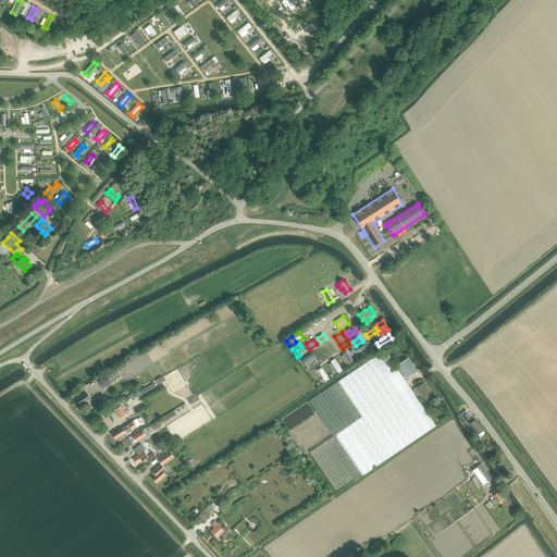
[(323,346),(321,348),(325,354),(334,348),(332,345),(325,349),(323,346)]
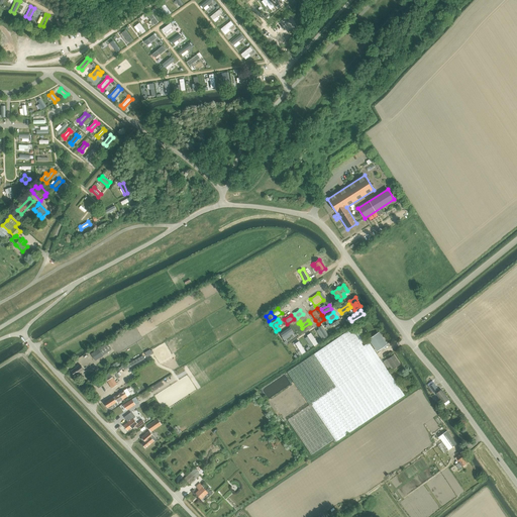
[(351,328),(287,372),(309,405),(288,420),(311,454),(333,440),(335,442),(405,395),(384,365),(382,367),(378,362),(373,365),(365,352),(372,347),(369,342),(364,346),(351,328)]
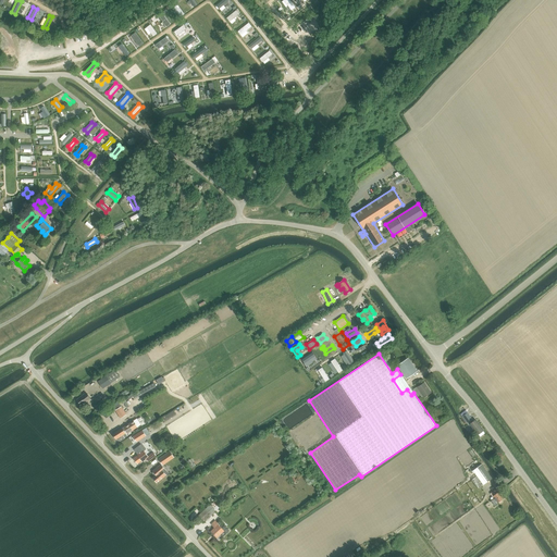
[(408,358),(397,366),(406,379),(417,371),(408,358)]
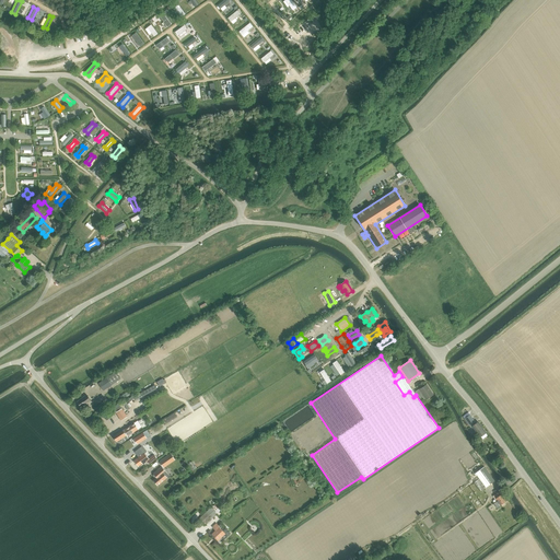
[(341,363),(337,365),(342,373),(347,371),(341,363)]
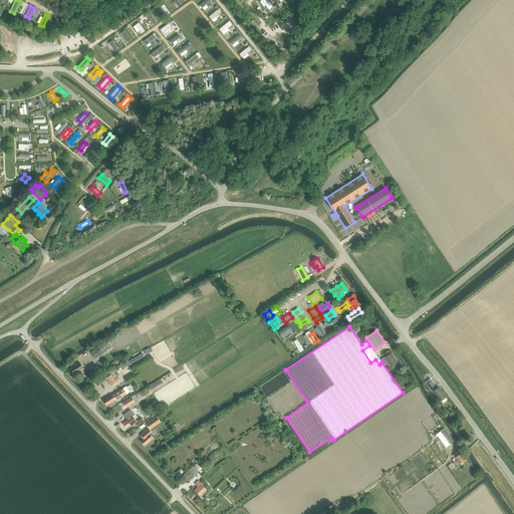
[(106,341),(90,351),(95,358),(110,347),(106,341)]
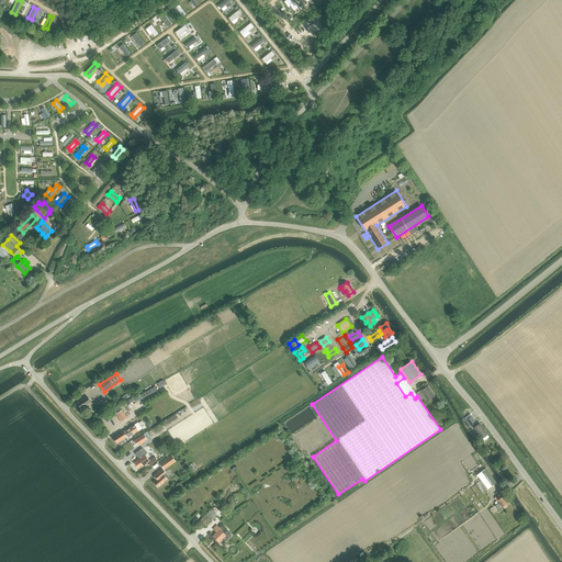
[(417,396),(404,378),(396,383),(405,396),(411,393),(415,398),(417,396)]
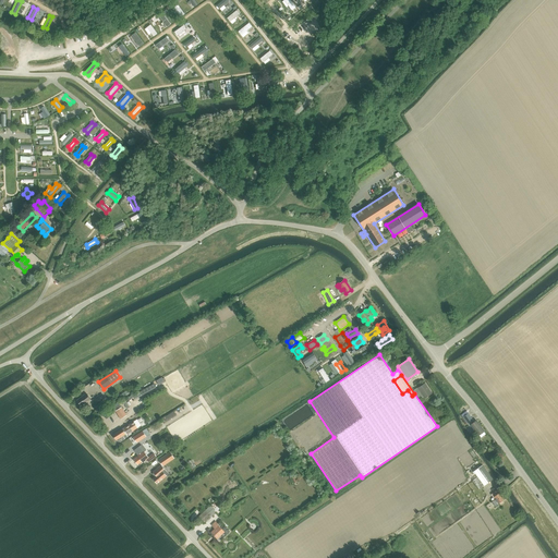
[(417,388),(414,390),(419,398),(422,395),(424,398),(432,393),(425,383),(417,388)]
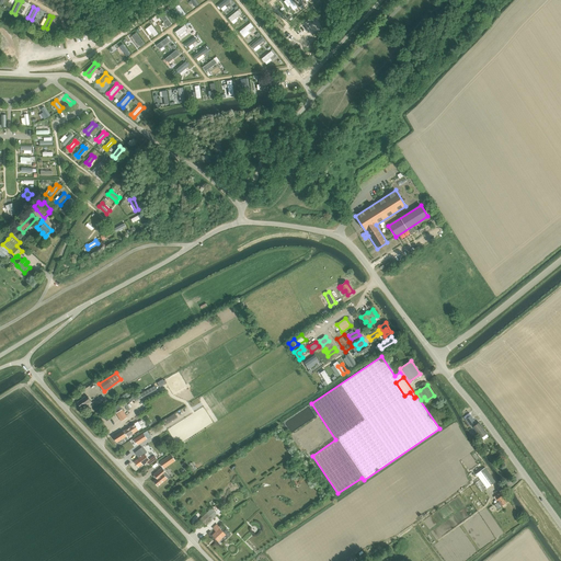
[(142,398),(158,390),(155,386),(140,393),(142,398)]
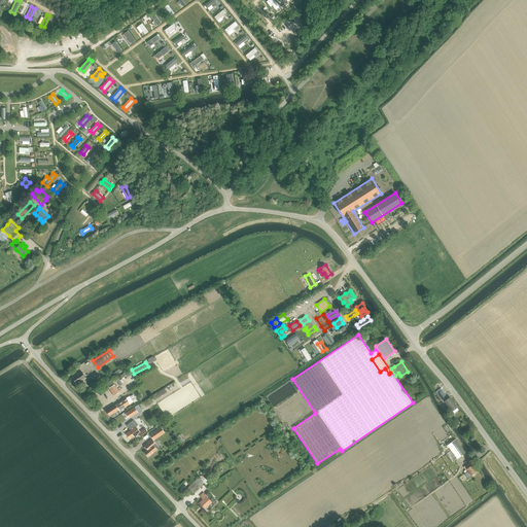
[(80,381),(81,382),(86,378),(81,372),(72,378),(76,383),(80,381)]
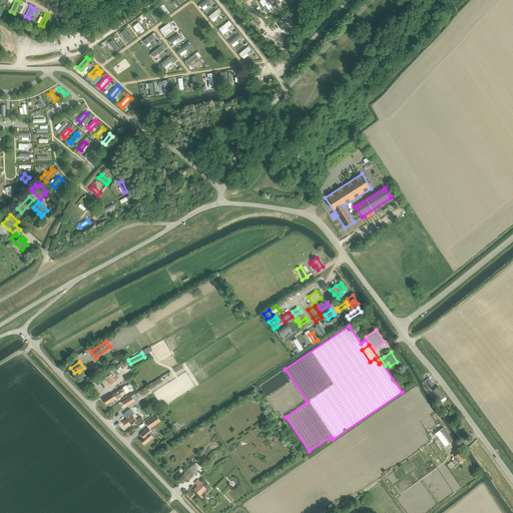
[(116,382),(111,374),(111,375),(106,378),(111,385),(116,382)]
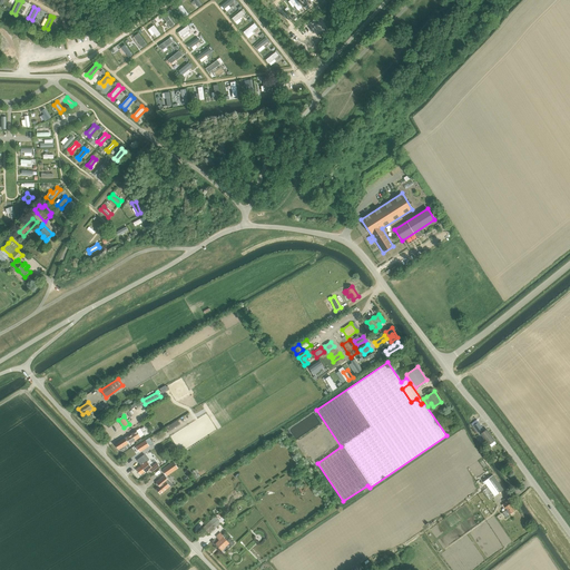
[(169,431),(180,424),(177,420),(167,426),(169,431)]
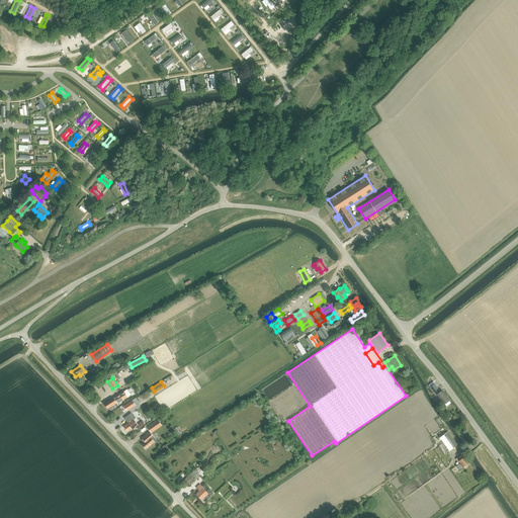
[(439,390),(434,383),(429,387),(434,394),(439,390)]
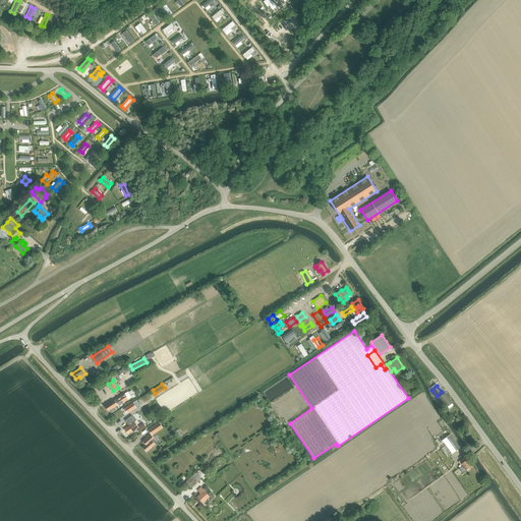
[(447,406),(452,402),(445,392),(440,396),(447,406)]
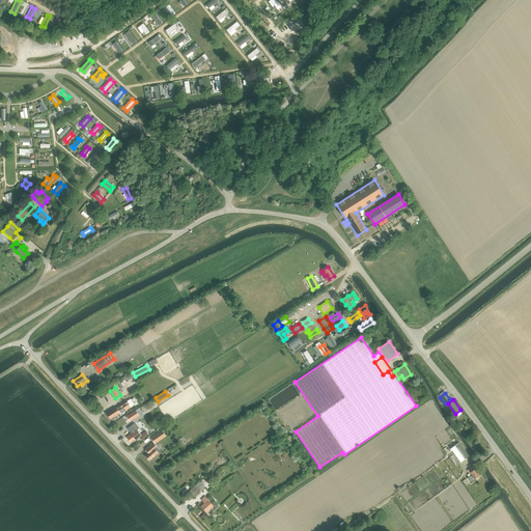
[(118,412),(116,408),(107,414),(110,419),(120,413),(120,414),(131,408),(128,402),(117,409),(119,411),(118,412)]
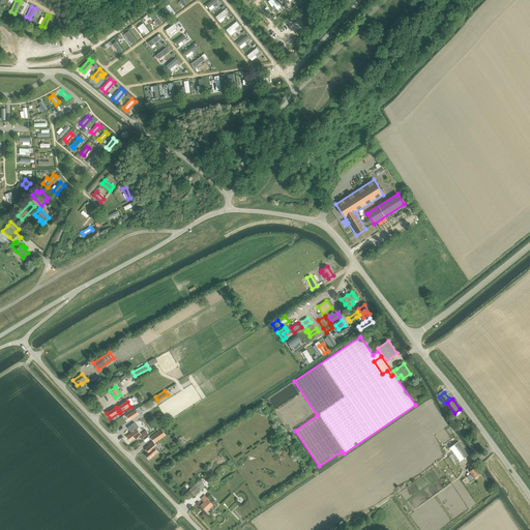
[(142,412),(139,407),(126,415),(129,420),(142,412)]
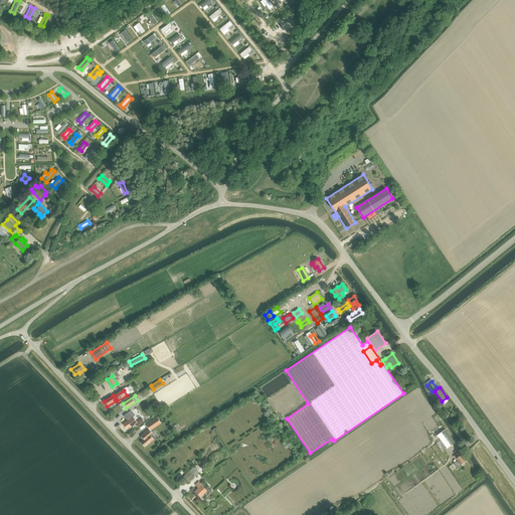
[(128,420),(124,423),(127,428),(131,425),(132,426),(135,424),(137,426),(144,421),(142,418),(137,421),(133,417),(135,415),(131,410),(124,415),(128,420)]
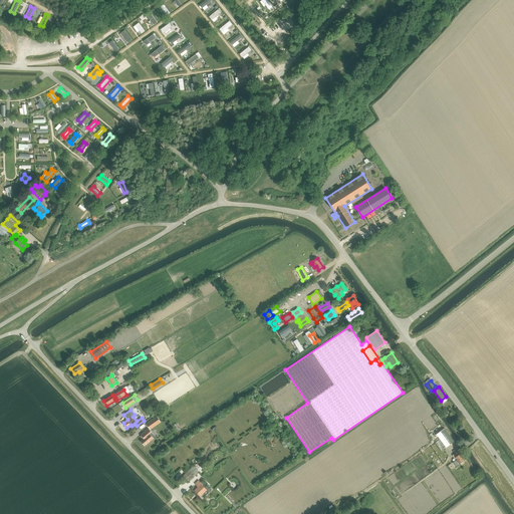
[(157,417),(147,424),(151,429),(161,422),(157,417)]
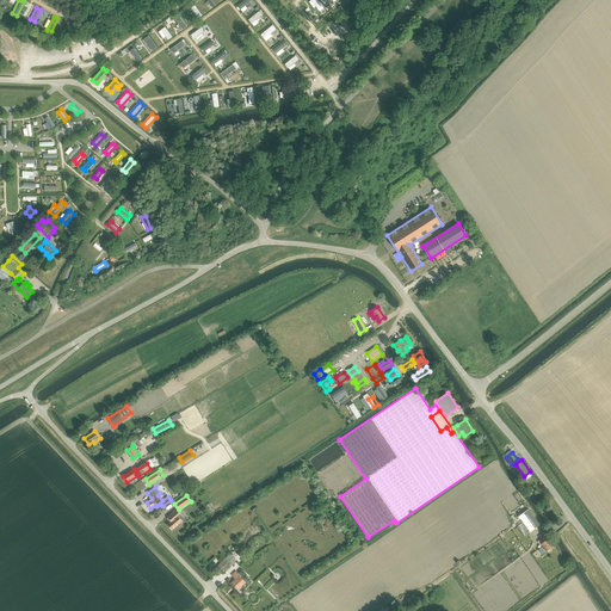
[(217,499),(213,503),(216,510),(222,506),(217,499)]
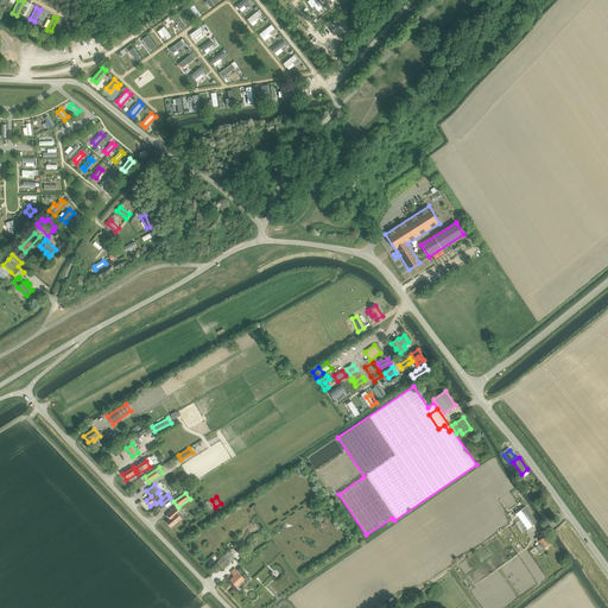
[(170,518),(166,521),(171,527),(184,517),(176,507),(166,514),(170,518)]
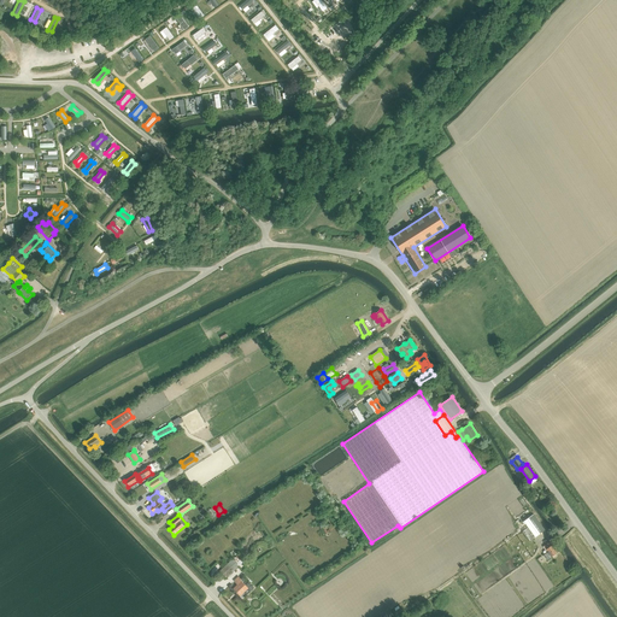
[(533,515),(523,522),(524,524),(526,524),(535,536),(545,530),(533,515)]
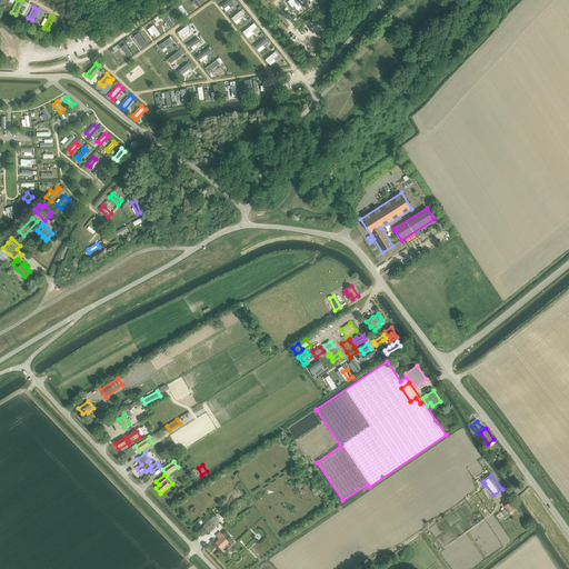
[(507,500),(501,505),(505,509),(501,511),(505,516),(508,515),(513,509),(507,500)]
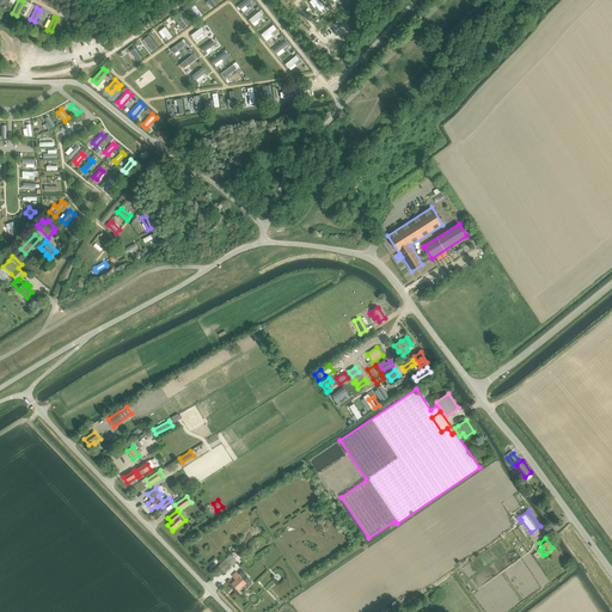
[(218,565),(225,573),(237,562),(240,558),(234,551),(231,555),(218,565)]
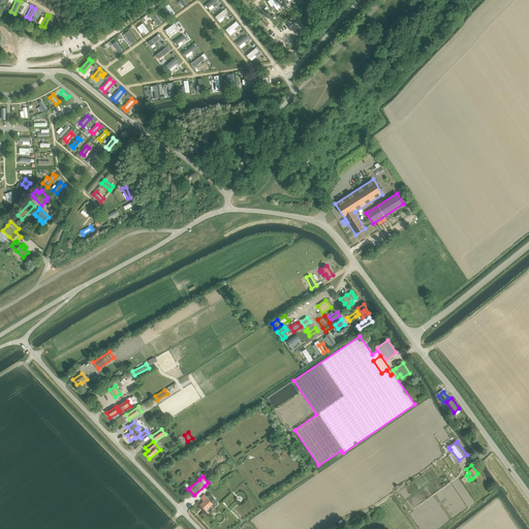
[(200,505),(206,510),(213,504),(206,497),(207,496),(205,494),(200,498),(204,501),(200,505)]
